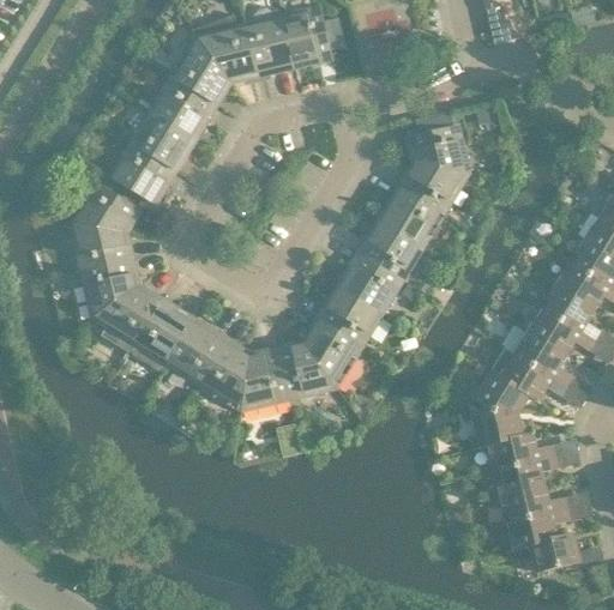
[(0,0),(0,31),(17,0),(0,0)]
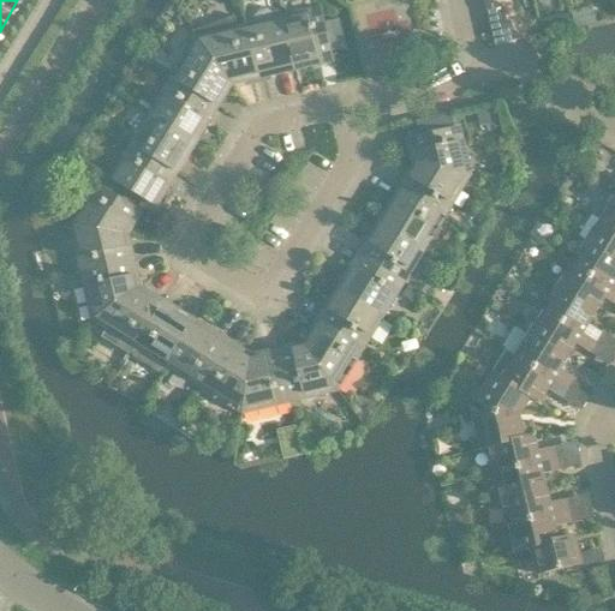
[(484,0),(488,15),(495,43),(515,39),(512,18),(507,19),(502,0),(495,3),(495,0),(484,0)]
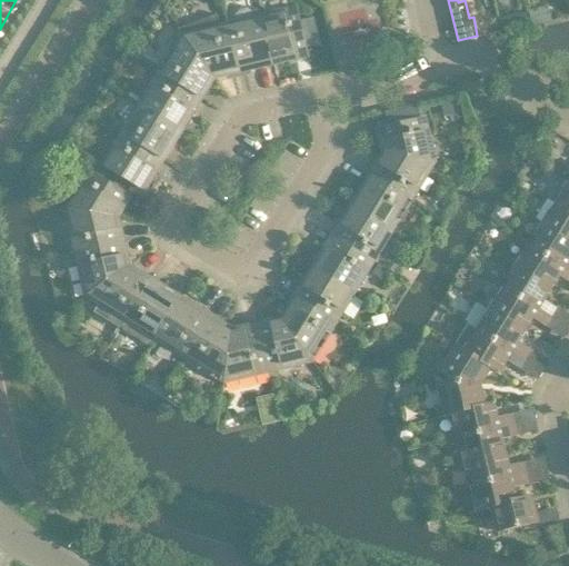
[(261,13),(273,62),(309,55),(305,38),(300,19),(297,5),(261,13)]
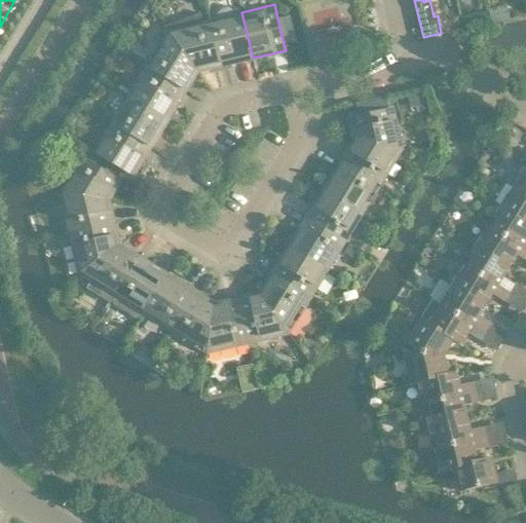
[(217,17),(210,20),(220,66),(253,58),(241,12),(240,12),(237,8),(231,6),(223,8),(219,12),(217,17)]
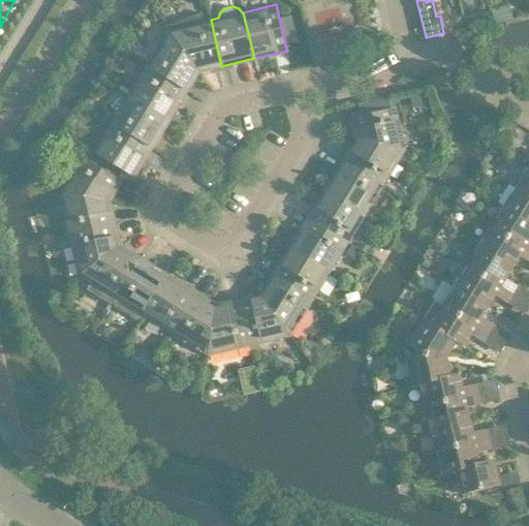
[(490,8),(477,11),(479,24),(492,21),(490,8)]
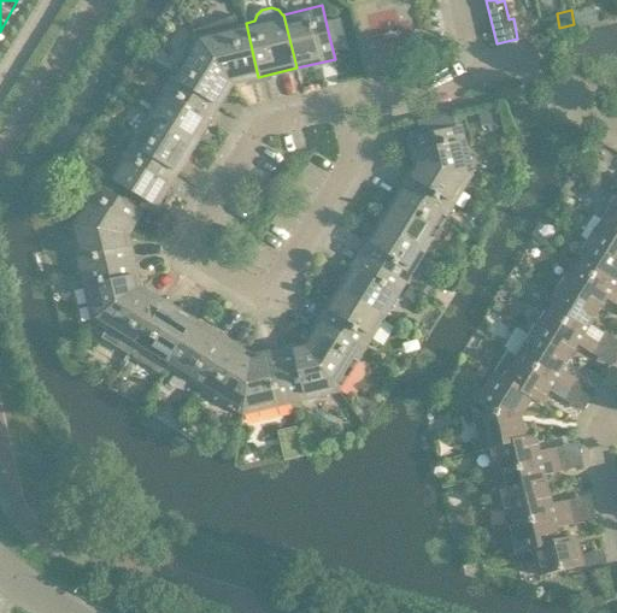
[(193,28),(198,34),(233,83),(258,77),(246,23),(238,25),(235,13),(233,13),(205,25),(193,28)]
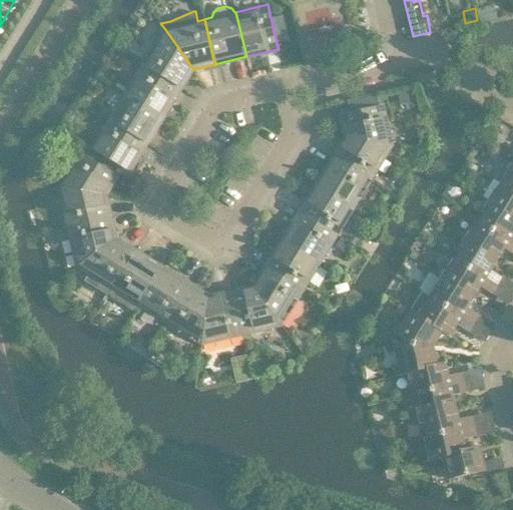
[(283,14),(271,17),(275,34),(287,31),(283,14)]
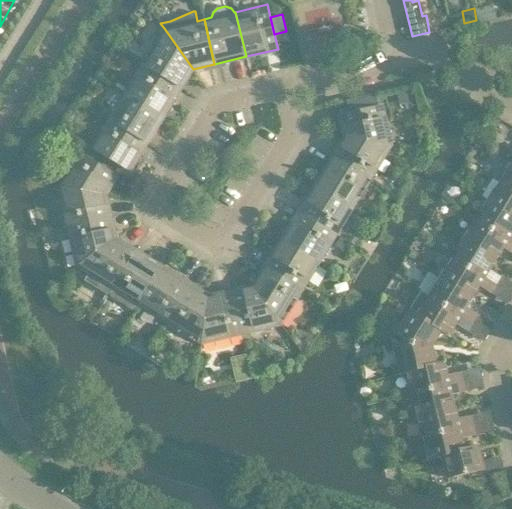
[(142,63),(181,87),(193,69),(164,28),(142,63)]
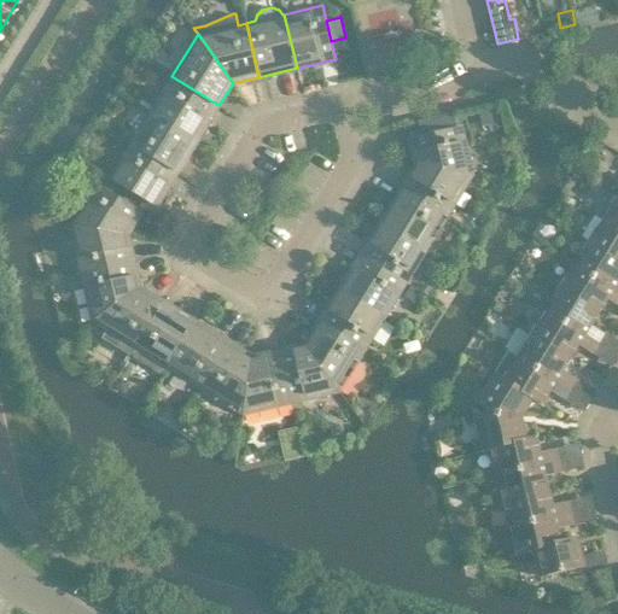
[(198,139),(219,105),(172,76),(151,110),(198,139)]
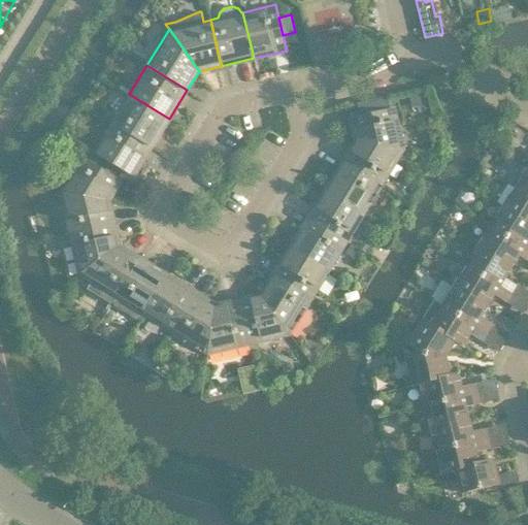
[(426,101),(423,91),(409,94),(413,104),(426,101)]
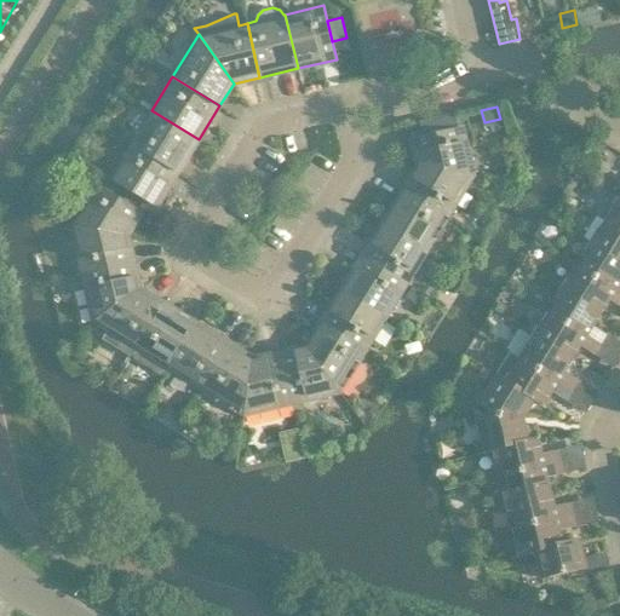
[(178,172),(199,139),(151,110),(131,143),(178,172)]
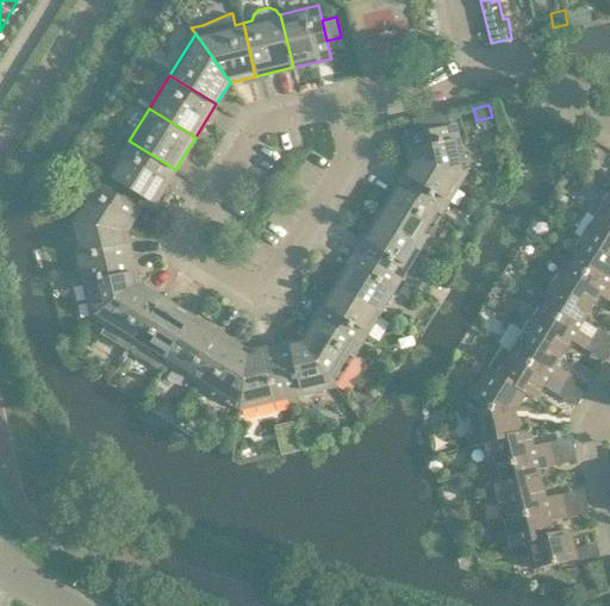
[(417,132),(449,124),(446,111),(414,118),(417,132)]
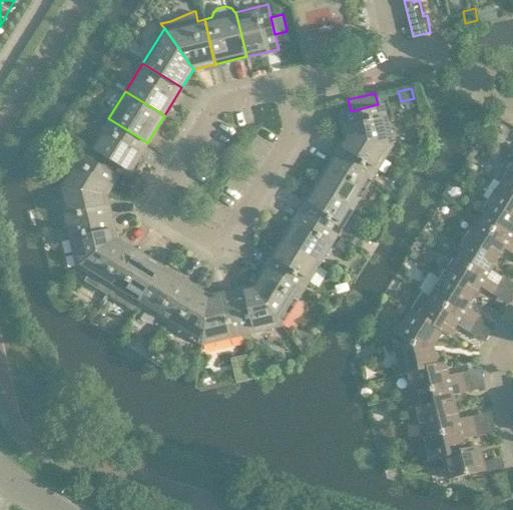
[(339,114),(344,136),(393,143),(383,103),(378,104),(351,111),(339,114)]
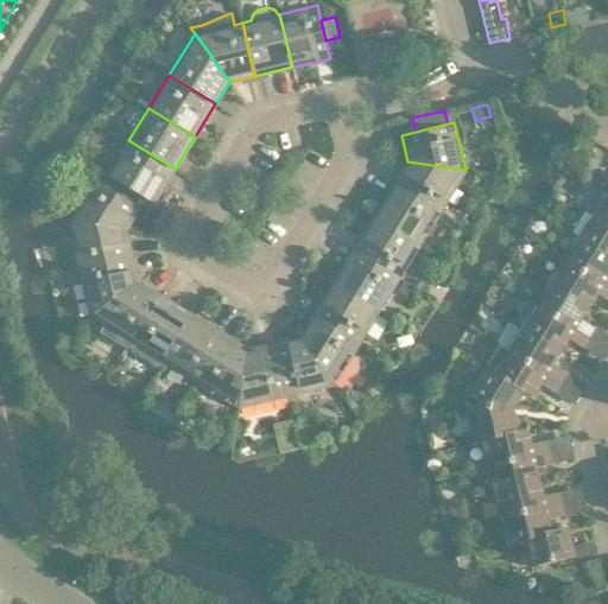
[(154,203),(175,169),(128,140),(108,175),(154,203)]
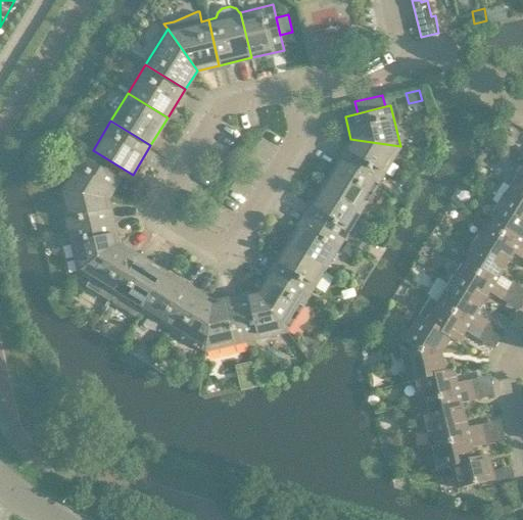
[(350,139),(339,157),(379,182),(400,146),(350,139)]
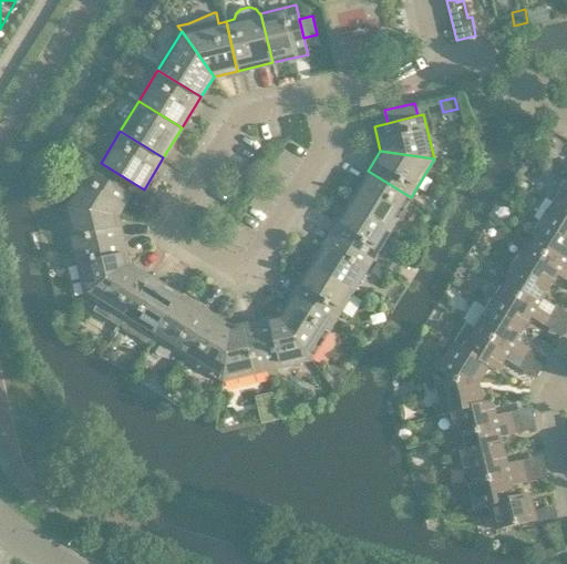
[(89,166),(64,205),(119,214),(131,193),(89,166)]
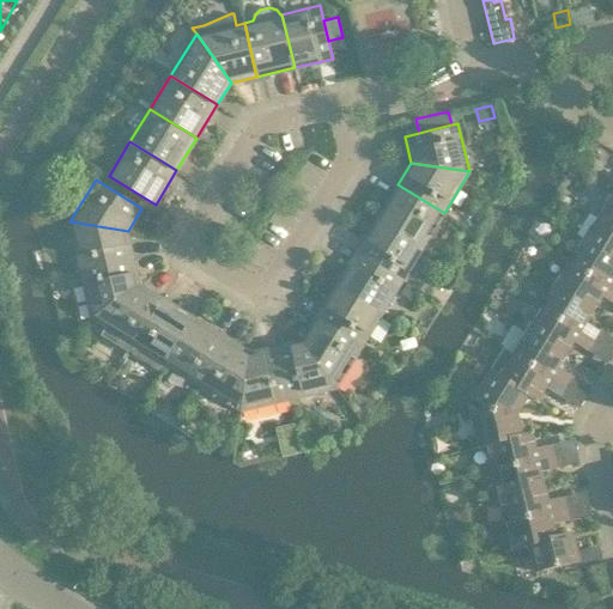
[(398,184),(377,218),(423,247),(444,213),(398,184)]
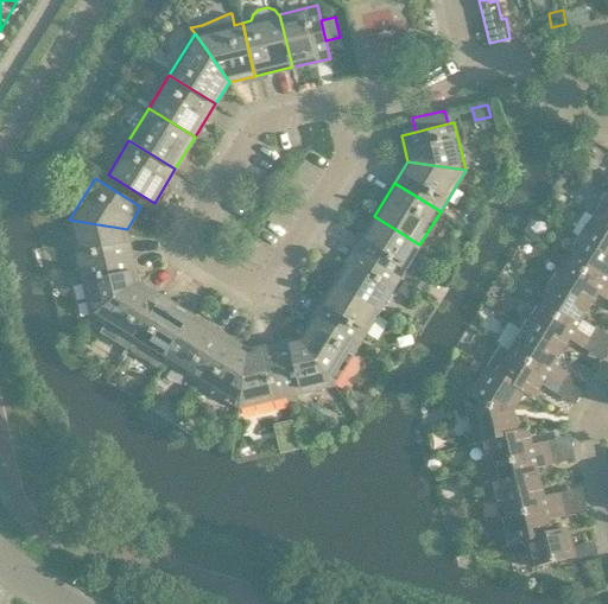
[(607,191),(594,214),(607,222),(607,191)]
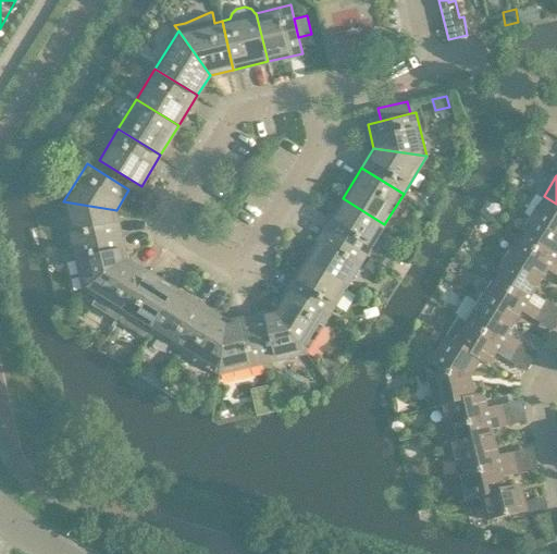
[(556,204),(544,196),(531,217),(556,233),(556,204)]
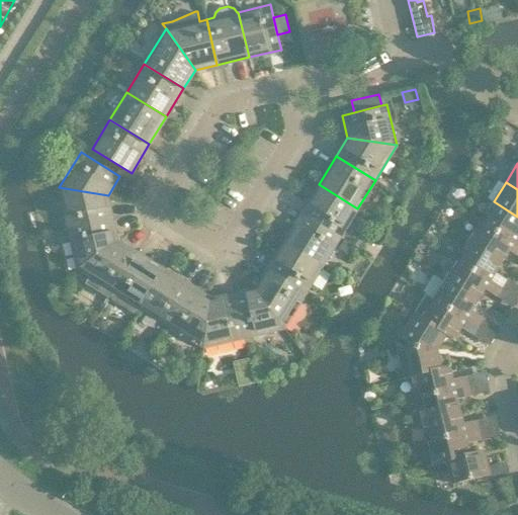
[(341,236),(357,208),(319,184),(301,211),(341,236)]
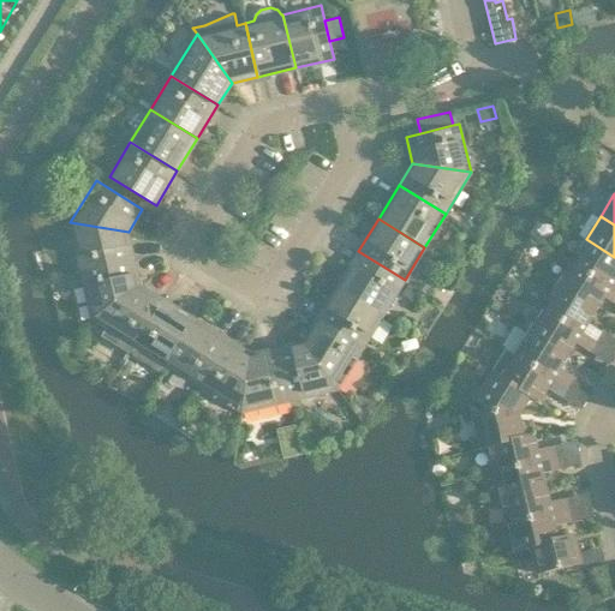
[(81,270),(135,258),(129,232),(70,222),(81,270)]
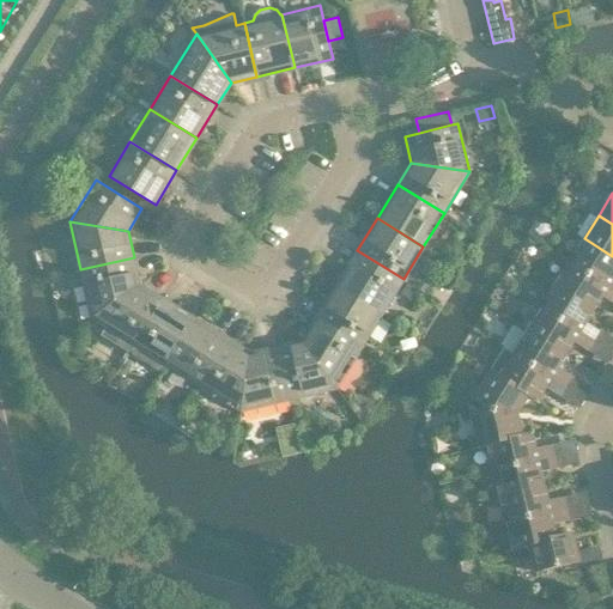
[(570,261),(612,287),(612,256),(584,238),(570,261)]
